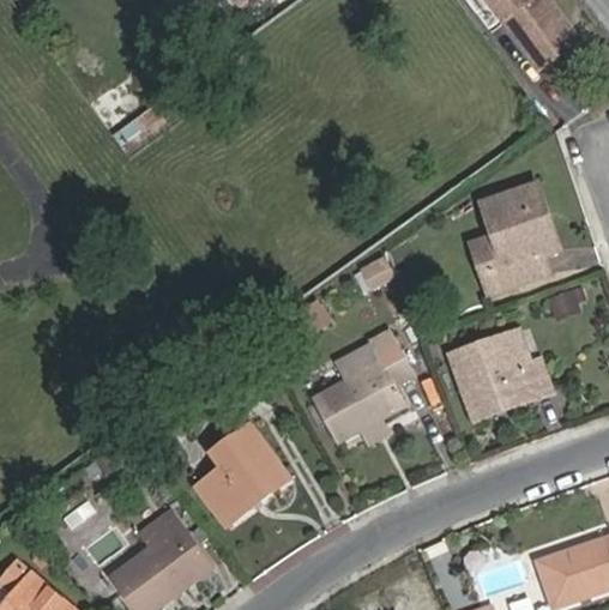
[(576,37),(549,0),(488,0),(537,66),(576,37)]
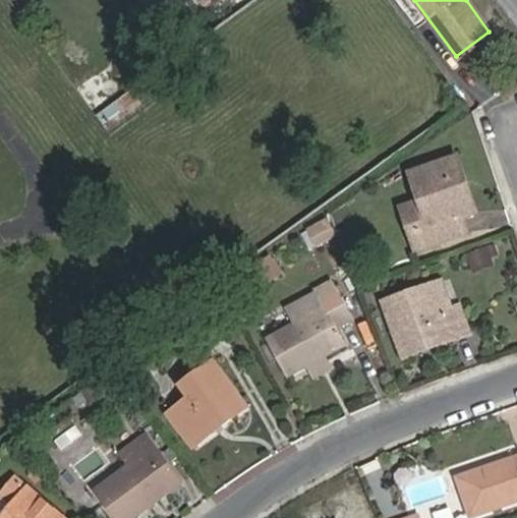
[(93,111),(115,94),(98,65),(72,83),(93,111)]
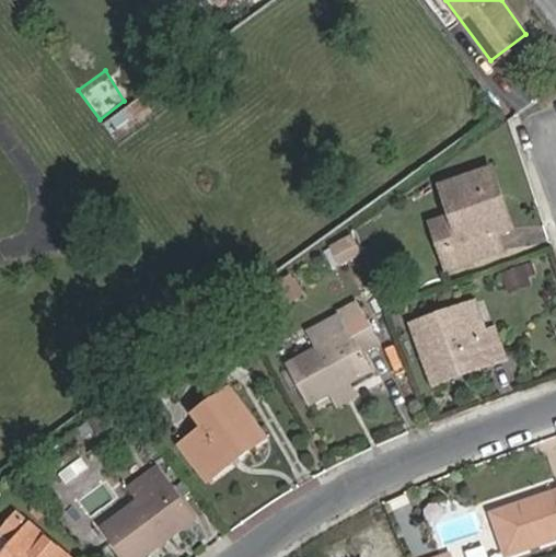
[(437,251),(435,252),(439,268),(501,248),(495,232),(512,225),(490,162),(436,182),(446,215),(455,244),(437,251)]
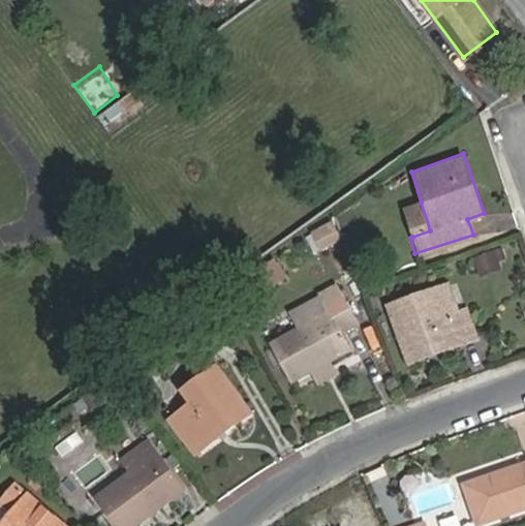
[(421,203),(403,210),(412,237),(430,230),(421,203)]
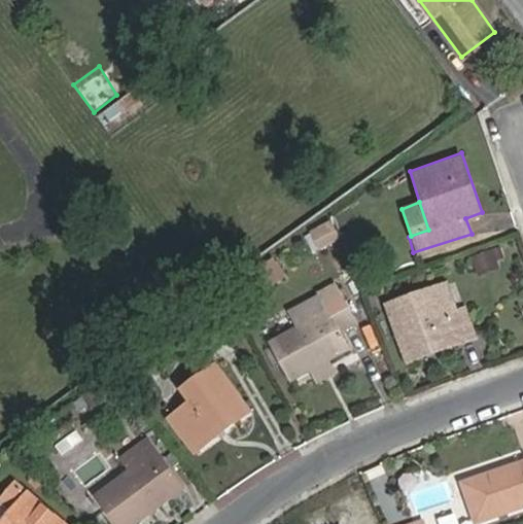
[(498,246),(472,256),(477,274),(495,267),(492,259),(501,256),(498,246)]
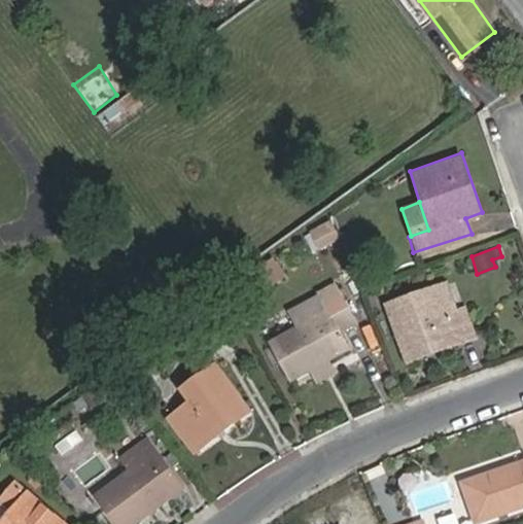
[(446,280),(381,302),(402,361),(475,336),(465,305),(455,307),(446,280)]
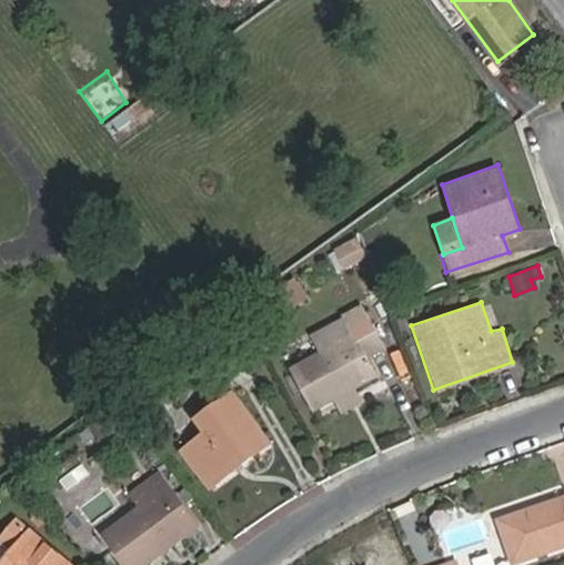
[(341,313),(350,331),(286,366),(311,409),(375,373),(365,356),(384,344),(360,303),(341,313)]
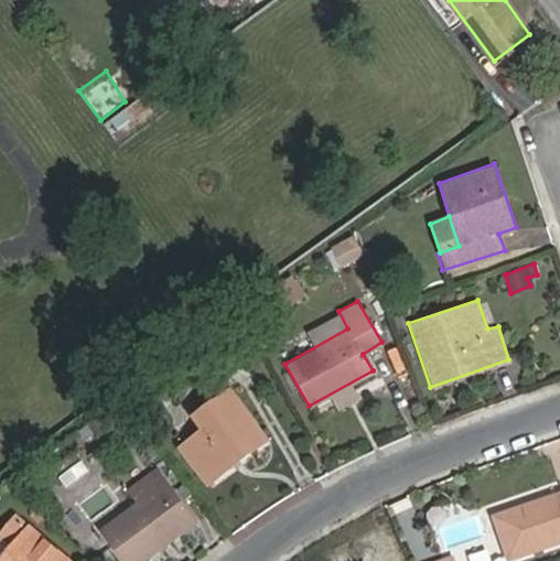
[(189,419),(197,431),(176,445),(206,486),(269,439),(230,387),(189,419)]
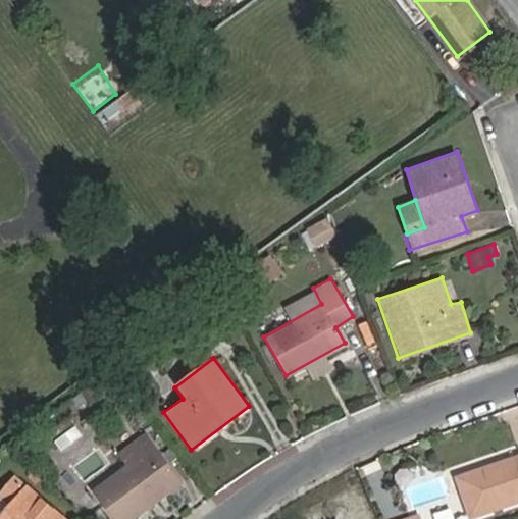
[(122,377),(114,366),(85,387),(92,399),(122,377)]
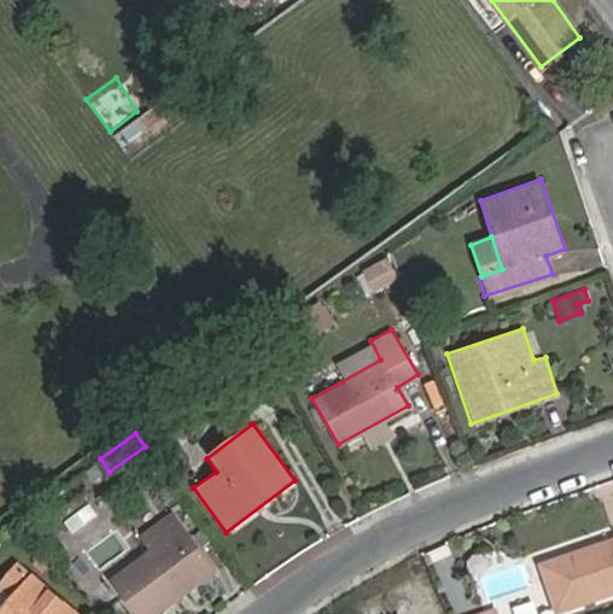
[(174,509),(141,531),(152,548),(184,527),(174,509)]
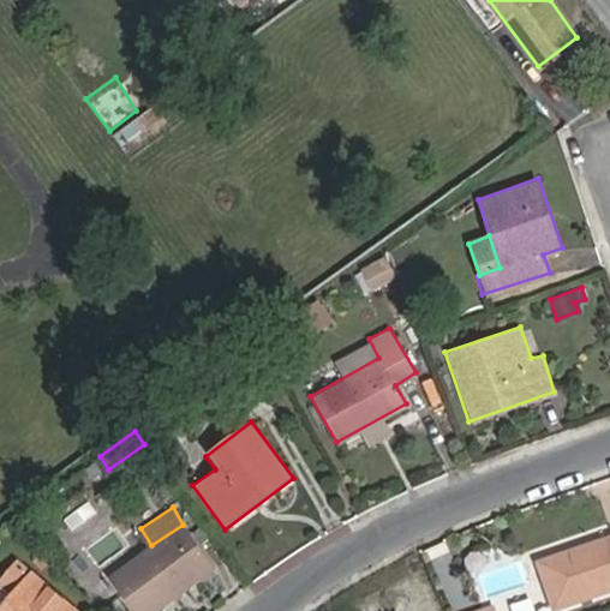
[(183,525),(151,545),(106,577),(130,610),(151,610),(211,569),(183,525)]
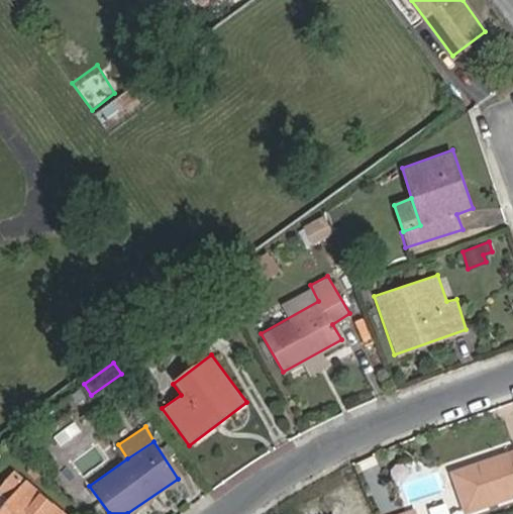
[(512,448),(449,470),(464,512),(512,494),(512,448)]
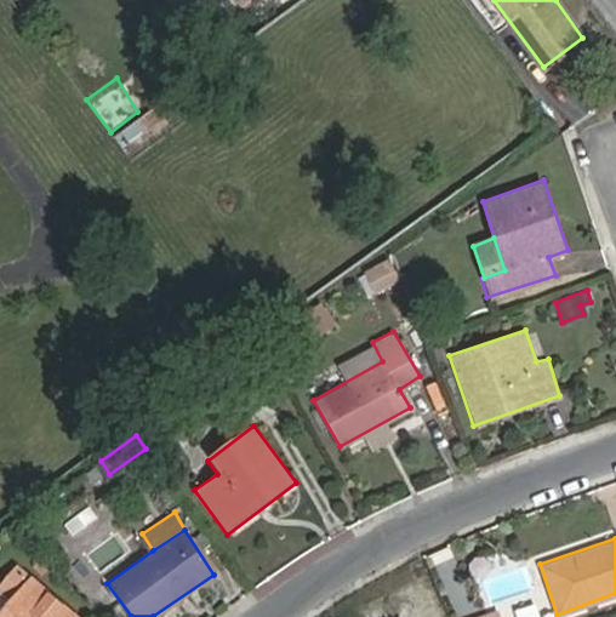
[(16,561),(0,577),(0,580),(16,594),(32,576),(16,561)]
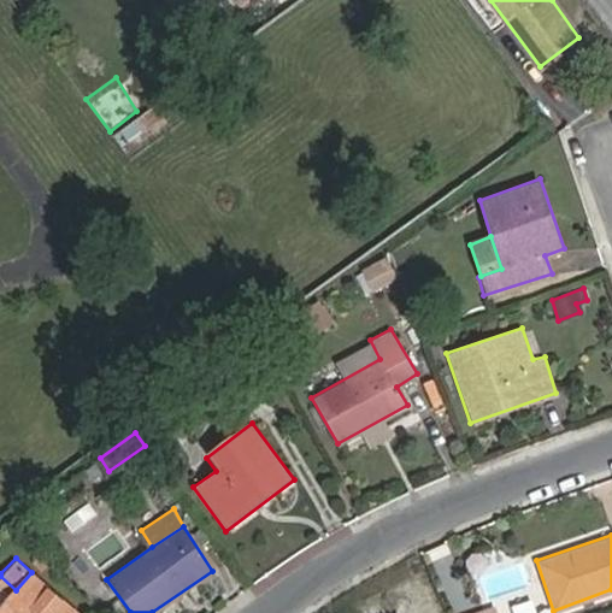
[(76,612),(31,572),(16,590),(0,607),(0,612),(76,612)]
